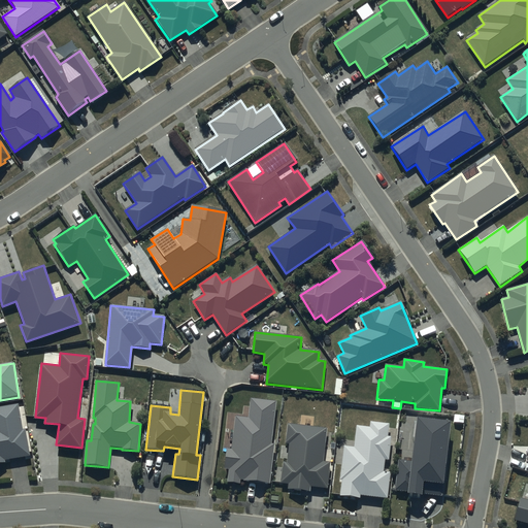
[(232,450),(226,449),(224,469),(228,470),(227,484),(239,485),(239,480),(242,481),(242,482),(269,484),(272,446),(271,444),(275,402),(251,400),(249,418),(235,417),(232,450)]
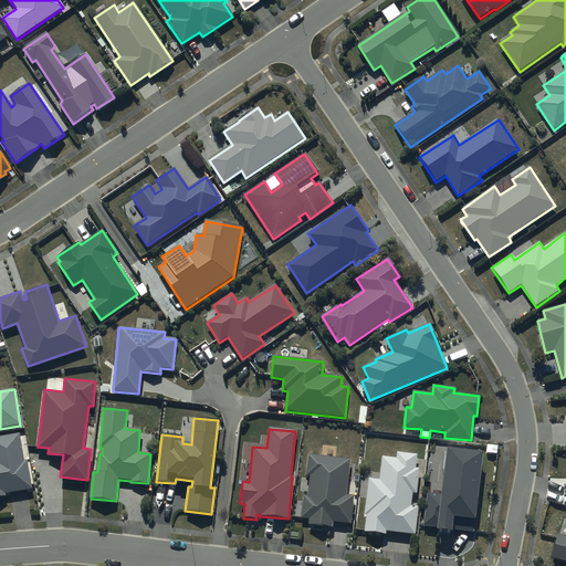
[(0,499),(8,498),(7,494),(32,490),(28,461),(24,462),(20,436),(0,438),(0,499)]
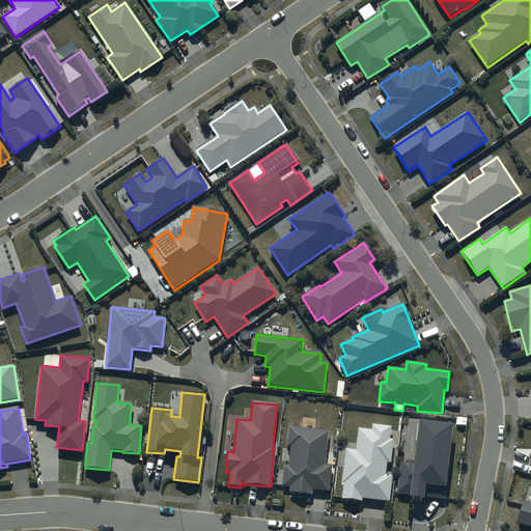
[(452,425),(419,421),(414,466),(400,464),(397,495),(410,496),(410,499),(424,500),(424,497),(444,499),(452,425)]
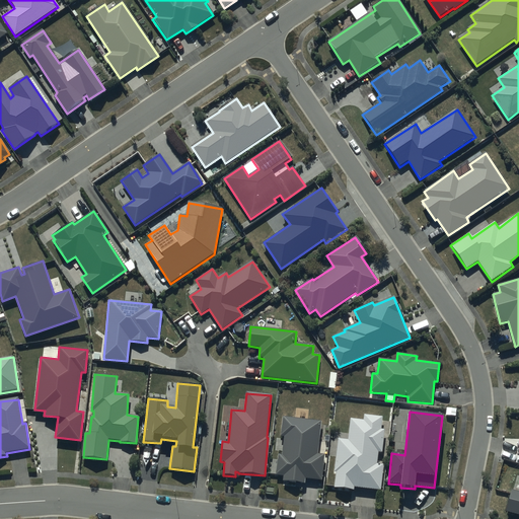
[(348,440),(337,439),(334,473),(336,473),(334,489),(353,491),(353,489),(380,492),(382,466),(377,465),(379,453),(382,453),(384,431),(381,430),(382,418),(363,415),(363,421),(350,419),(348,440)]
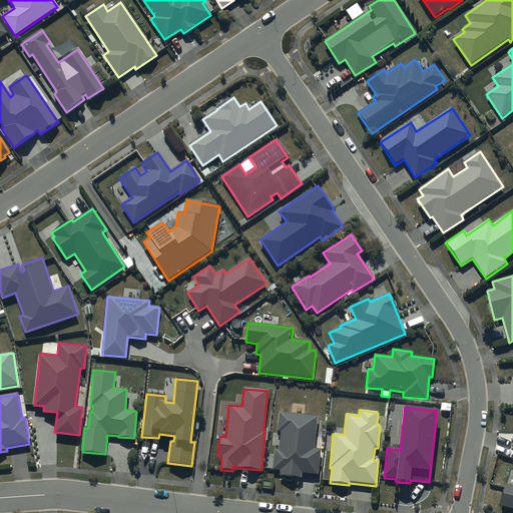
[(318,417),(279,413),(277,432),(281,432),(280,450),(274,449),(272,470),(280,471),(280,476),(302,478),(303,474),(318,476),(321,450),(314,449),(318,417)]
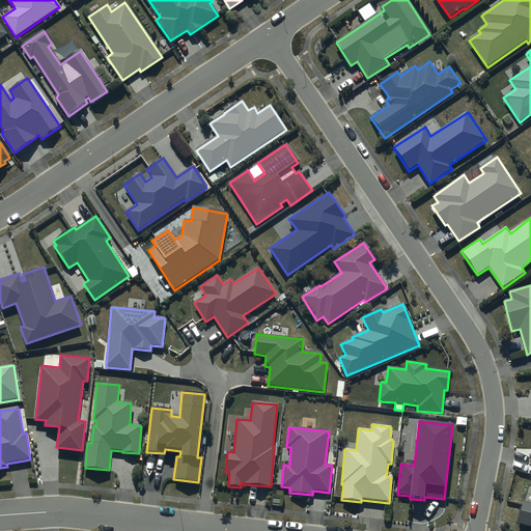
[(530,504),(523,502),(516,524),(530,528),(530,504)]
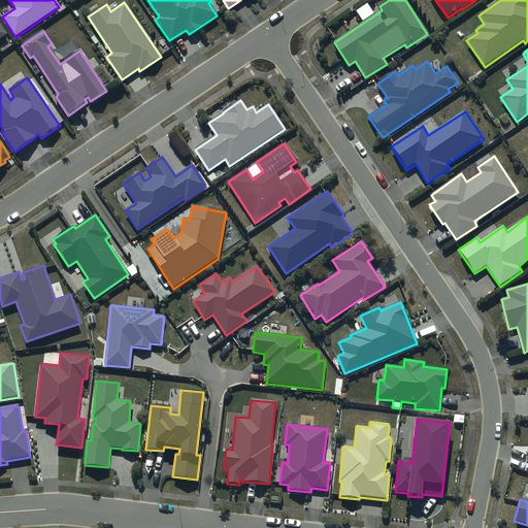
All buildings are outlined.
